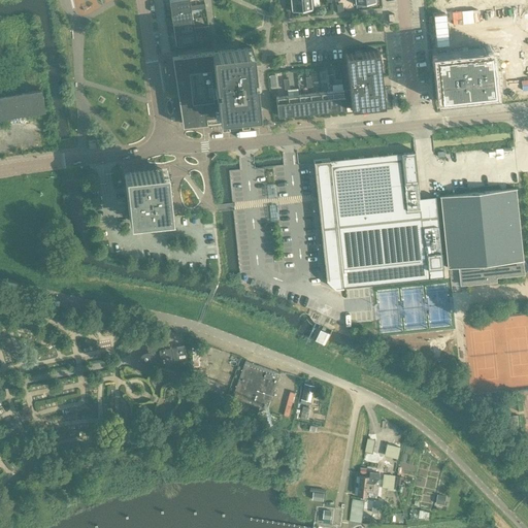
[(189,0),(168,0),(171,11),(191,8),(190,6),(189,0)]
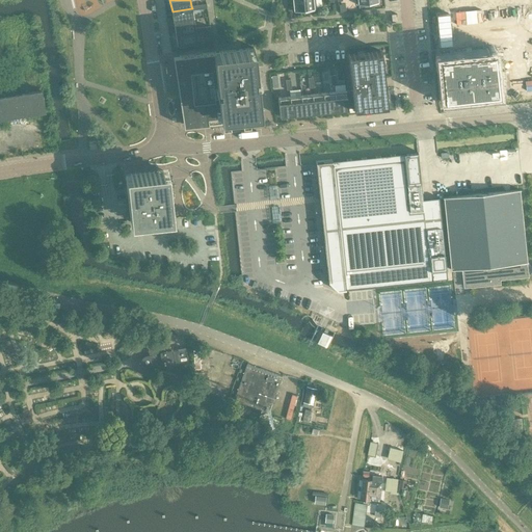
[(315,0),(293,0),(294,11),(316,9),(315,0)]
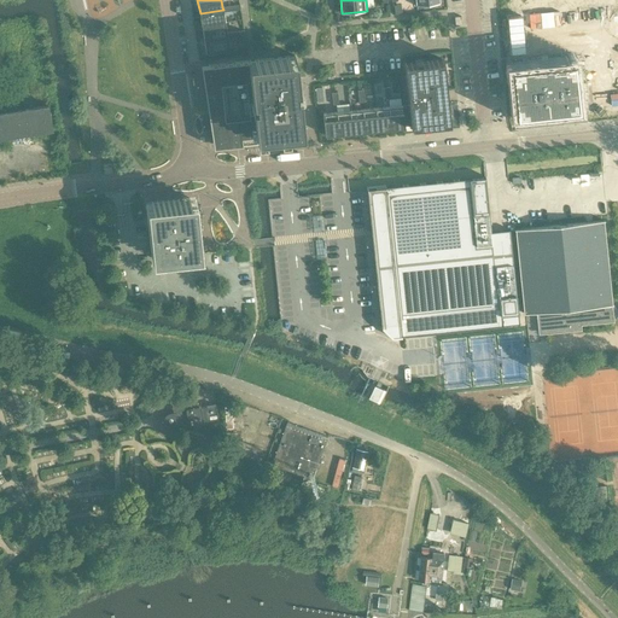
[(223,10),(200,13),(202,25),(225,23),(223,12),(231,11),(231,6),(222,7),(223,10)]
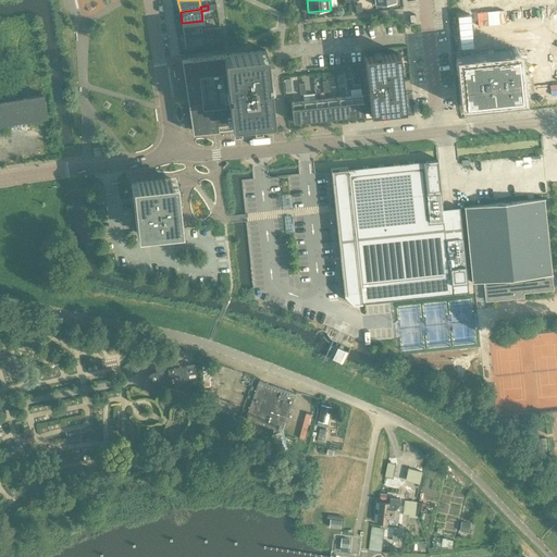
[(202,21),(182,23),(184,35),(205,32),(205,34),(212,33),(211,28),(205,29),(202,21)]
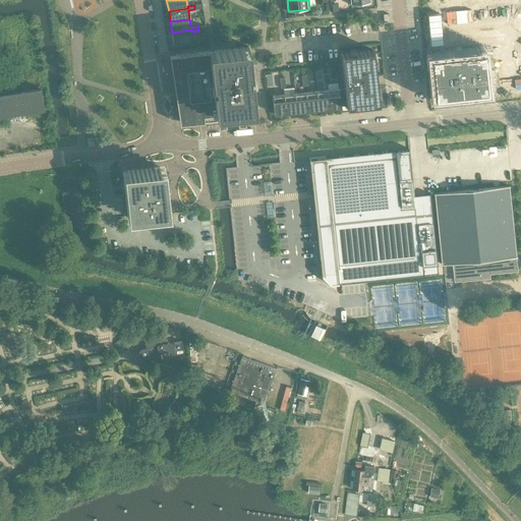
[(191,30),(172,33),(173,44),(193,42),(191,32),(191,30)]
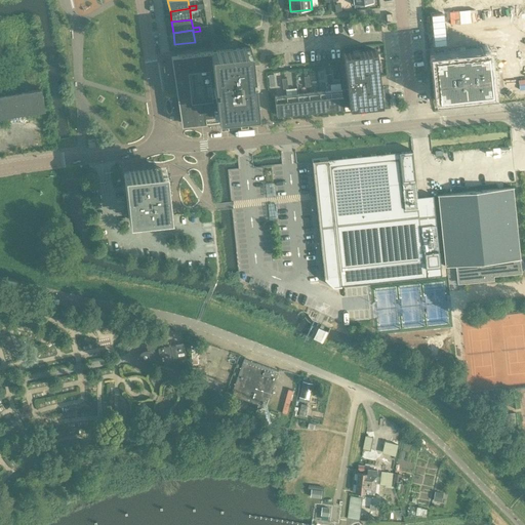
[(211,51),(170,55),(182,125),(206,122),(258,116),(257,107),(250,47),(211,51)]
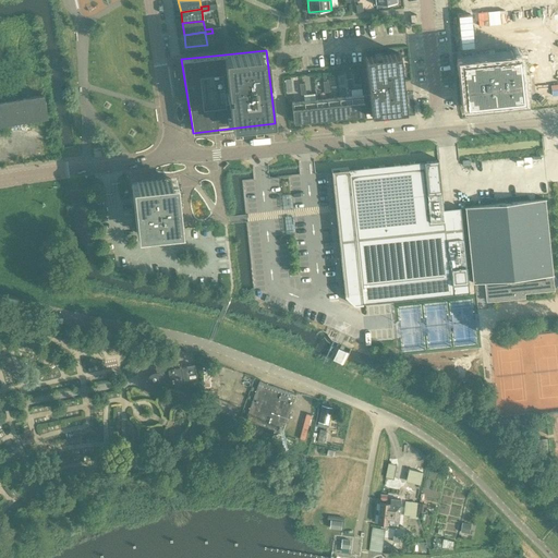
[(365,114),(407,110),(400,53),(365,57),(370,94),(363,95),(365,114)]
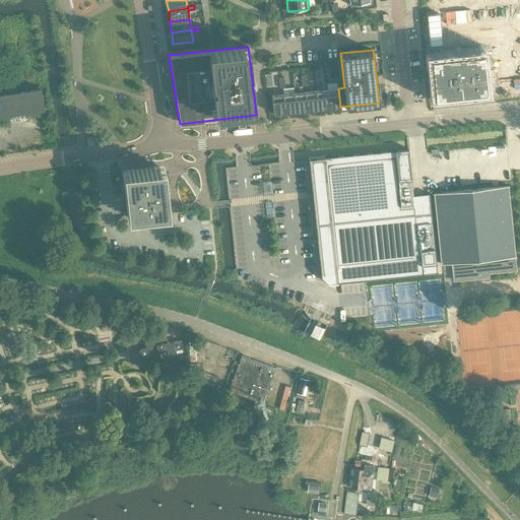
[(482,52),(430,57),(434,96),(486,91),(482,52)]
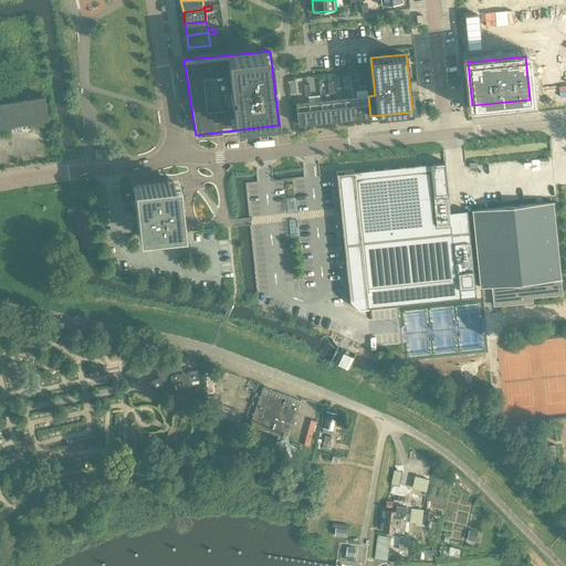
[(0,127),(49,119),(44,96),(0,103),(0,127)]
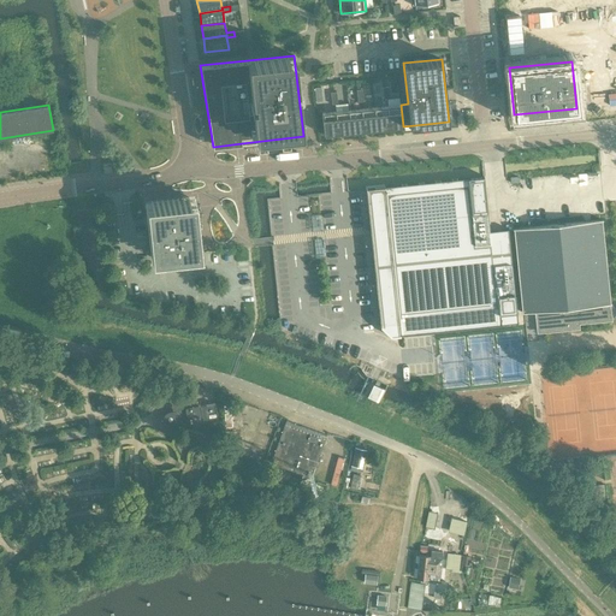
[(403,126),(401,105),(388,106),(390,128),(403,126)]
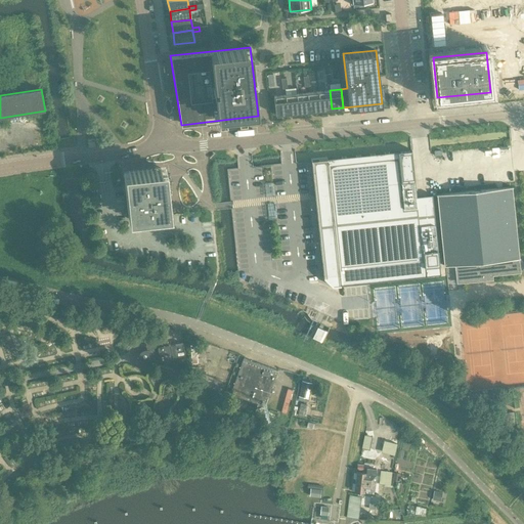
[(330,90),(319,91),(321,110),(332,108),(330,90)]
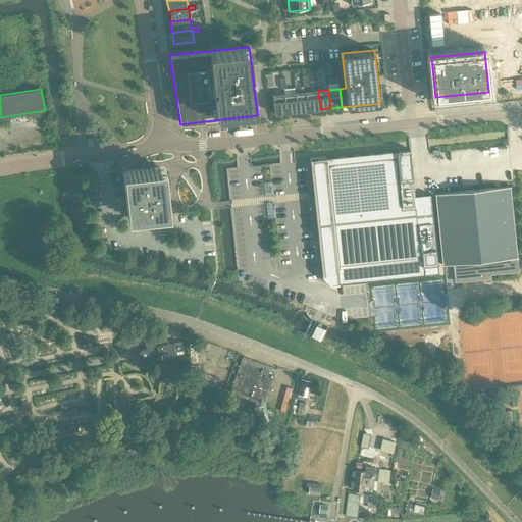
[(320,109),(318,91),(307,92),(309,110),(320,109)]
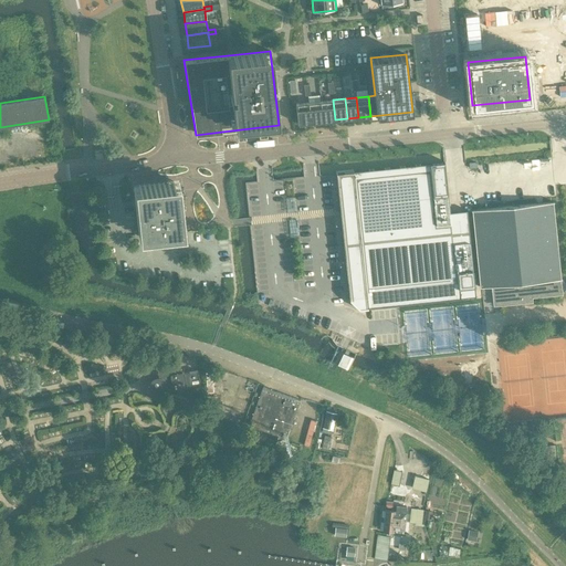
[(335,119),(333,100),(321,102),(323,121),(335,119)]
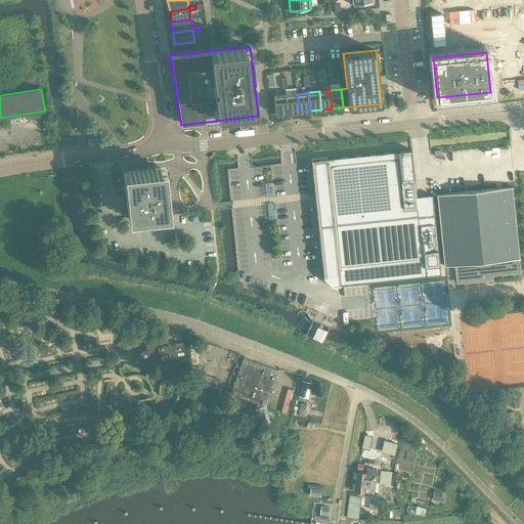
[(299,112),(297,94),(286,95),(288,114),(299,112)]
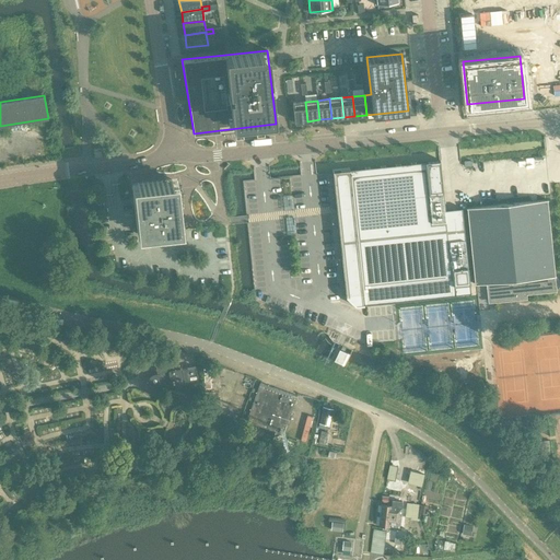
[(295,123),(307,121),(305,102),(293,103),(295,123)]
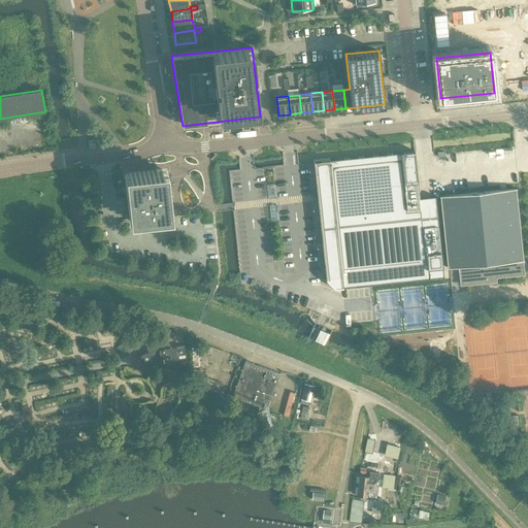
[(330,160),(322,161),(328,227),(422,217),(420,198),(415,152),(330,160)]
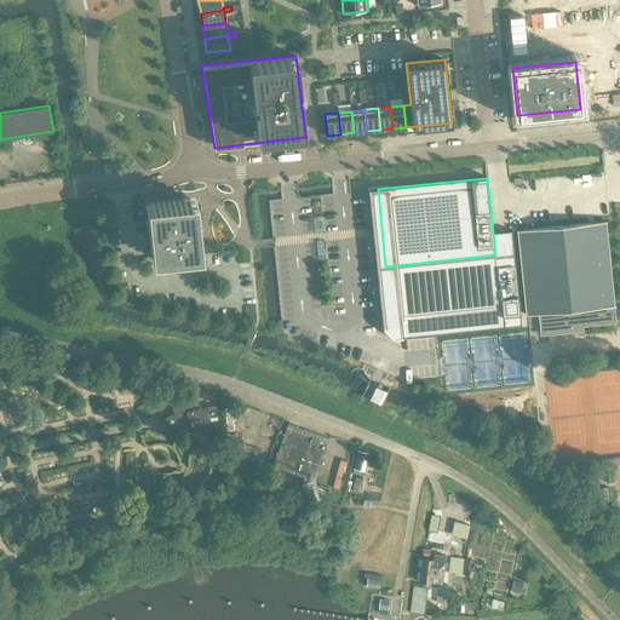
[(196,199),(145,204),(151,253),(151,259),(158,258),(196,254),(201,253),(201,248),(196,199)]
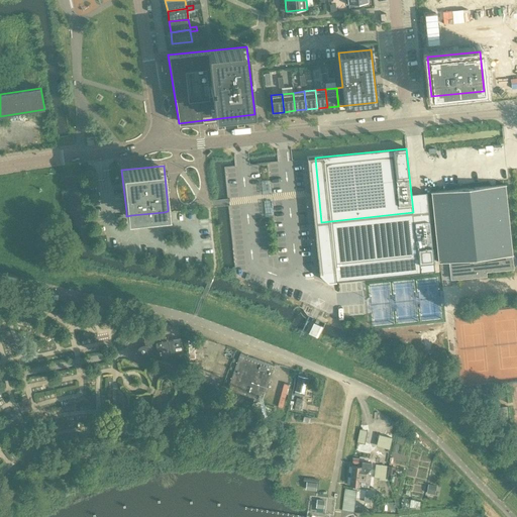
[(505,185),(431,192),(438,263),(448,262),(450,280),(486,277),(486,273),(514,270),(505,185)]
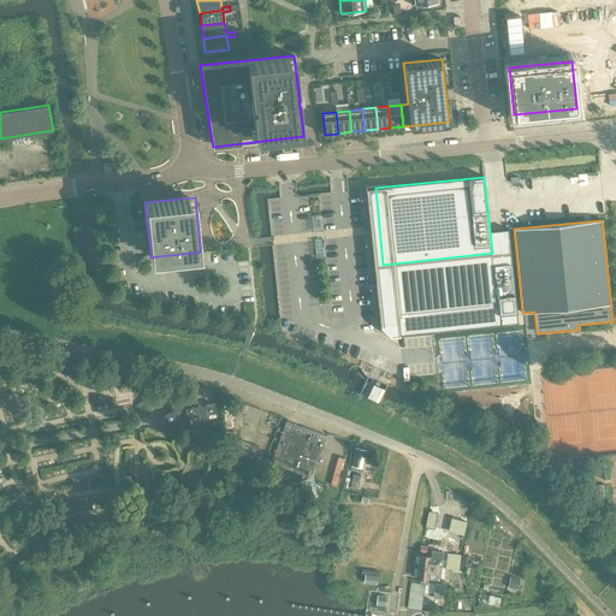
[(508,229),(490,231),(492,253),(510,250),(508,229)]
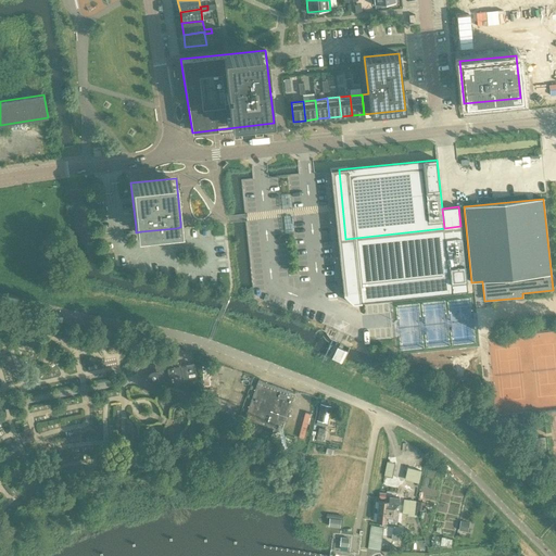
[(444,228),(345,239),(352,294),(353,304),(362,303),(369,302),(373,302),(389,300),(467,292),(466,282),(460,226),(444,228)]
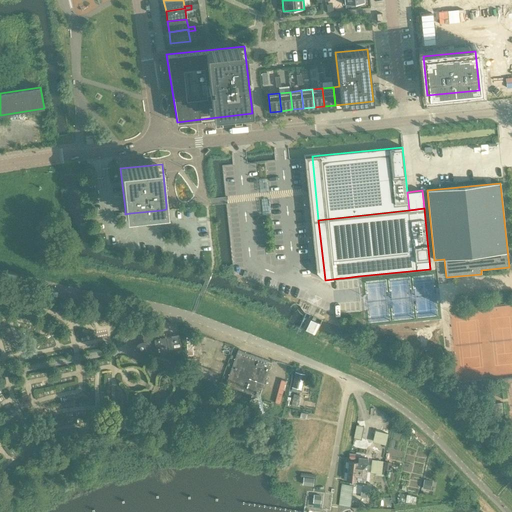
[(310,319),(305,330),(315,335),(320,324),(310,319)]
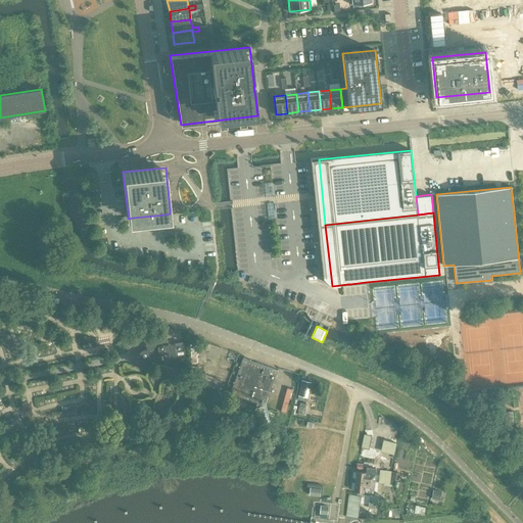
[(167,339),(145,343),(148,362),(159,360),(159,361),(172,359),(172,358),(184,355),(182,343),(170,345),(170,344),(168,345),(167,339)]
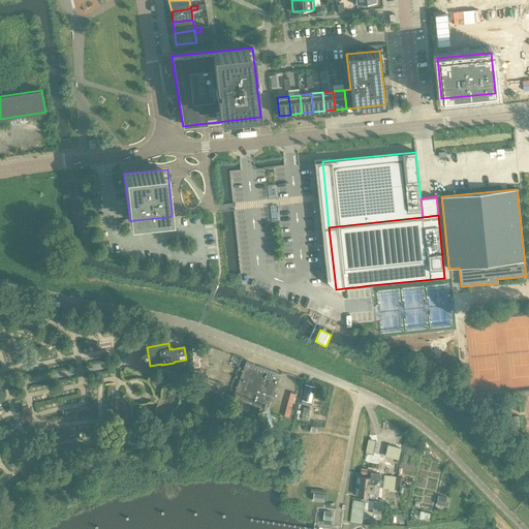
[(232,399),(268,411),(280,375),(245,363),(232,399)]
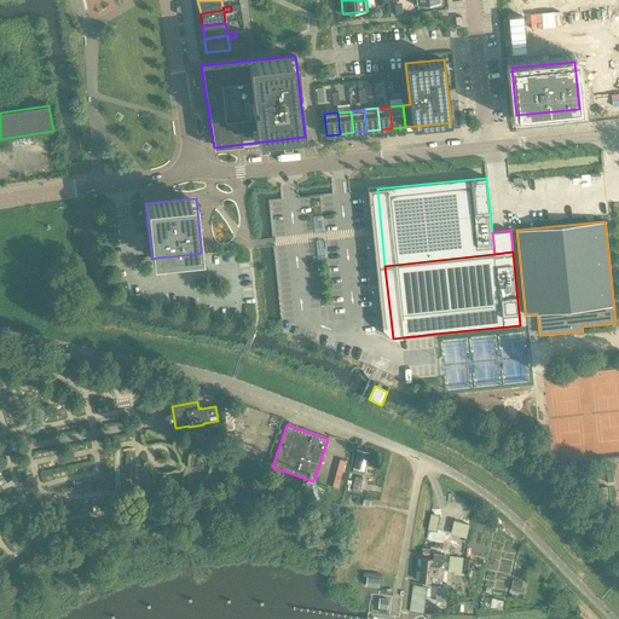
[(353,468),(352,473),(362,475),(363,470),(364,470),(368,453),(357,451),(353,468)]
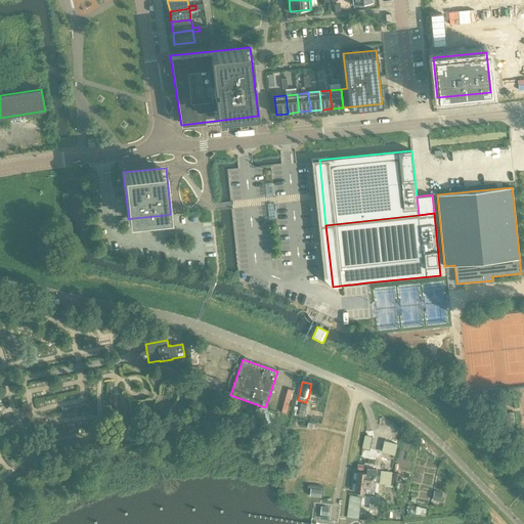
[(354,491),(363,492),(364,489),(374,490),(376,470),(366,469),(366,474),(356,473),(354,491)]
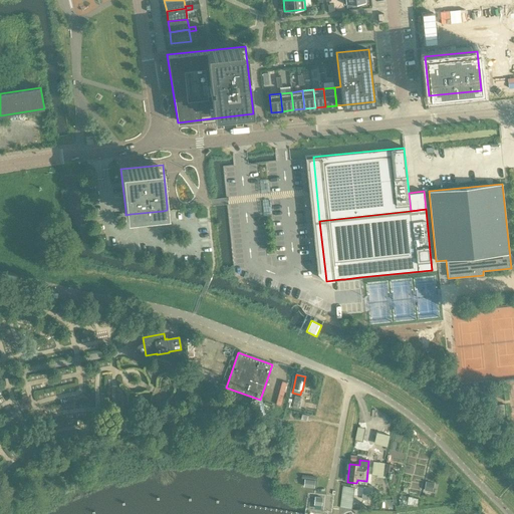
[(376,478),(384,479),(386,477),(383,477),(384,464),(373,462),(371,475),(377,476),(376,478)]
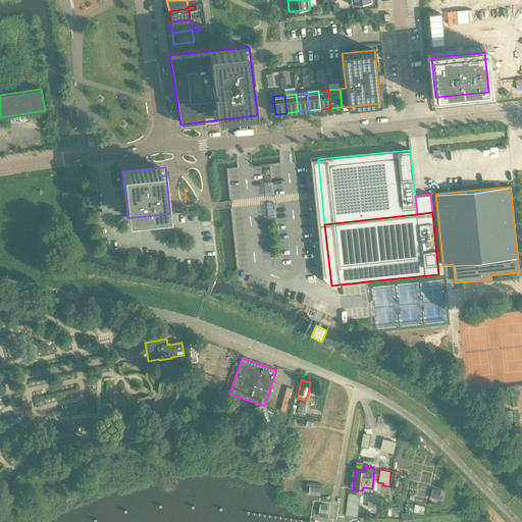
[(309,493),(319,496),(320,488),(310,486),(309,493)]
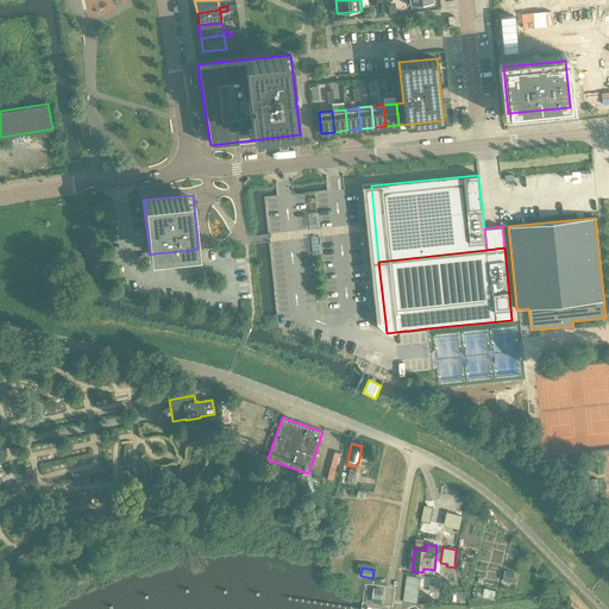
[(514,572),(504,570),(502,581),(513,583),(514,572)]
